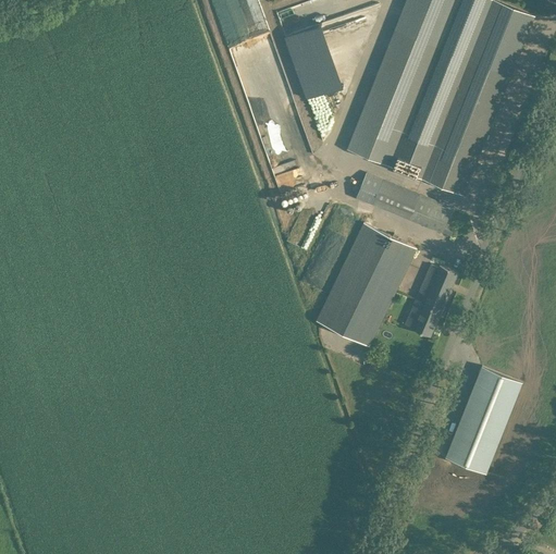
[(317,0),(323,23),(371,9),(368,0),(317,0)]
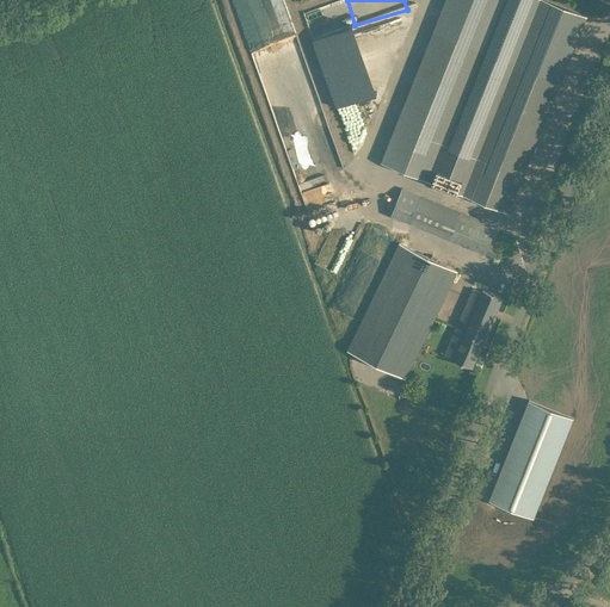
[(536,0),(445,0),(380,166),(509,217),(586,20),(536,0)]
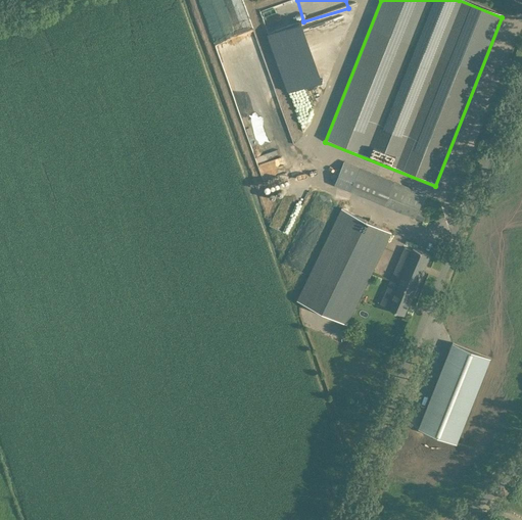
[(287,94),(322,82),(301,25),(267,37),(287,94)]
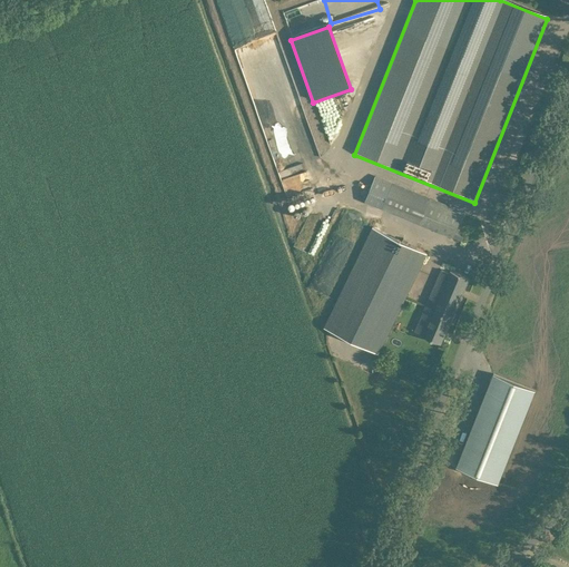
[(267,49),(274,50),(275,33),(257,33),(256,52),(266,54),(267,49)]
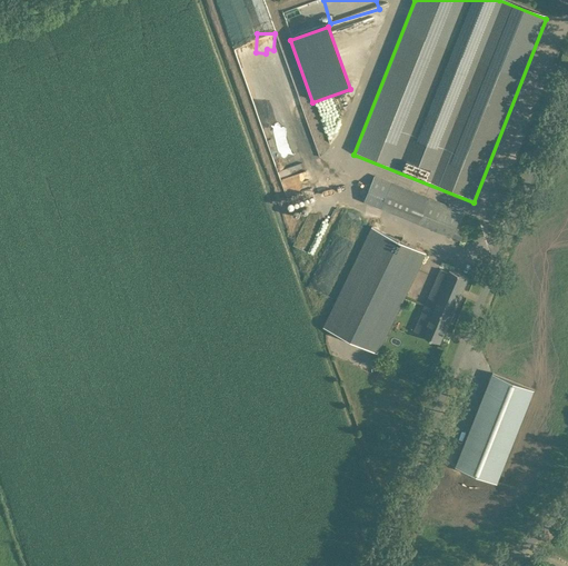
[(364,204),(451,240),(461,215),(374,179),(364,204)]
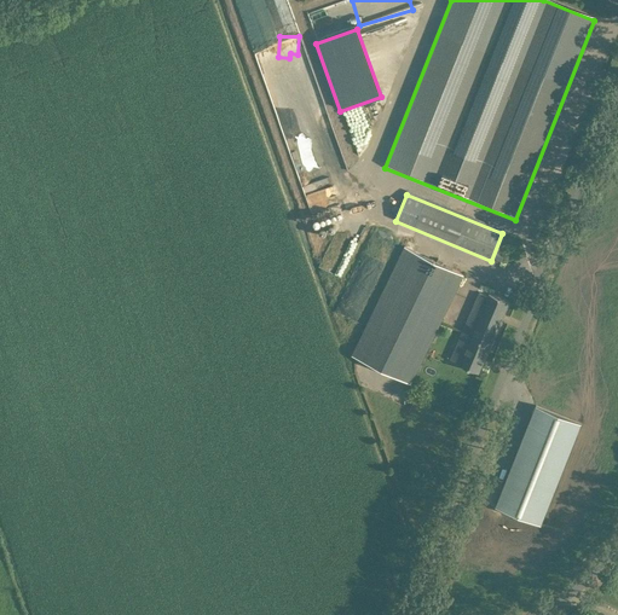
[(403,250),(350,359),(409,387),(461,279),(403,250)]
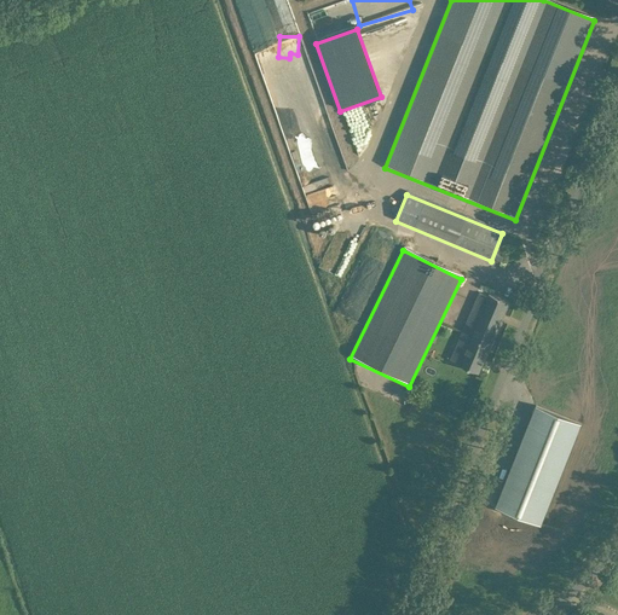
[(457,367),(477,376),(507,306),(487,299),(475,328),(467,324),(455,353),(462,355),(457,367)]
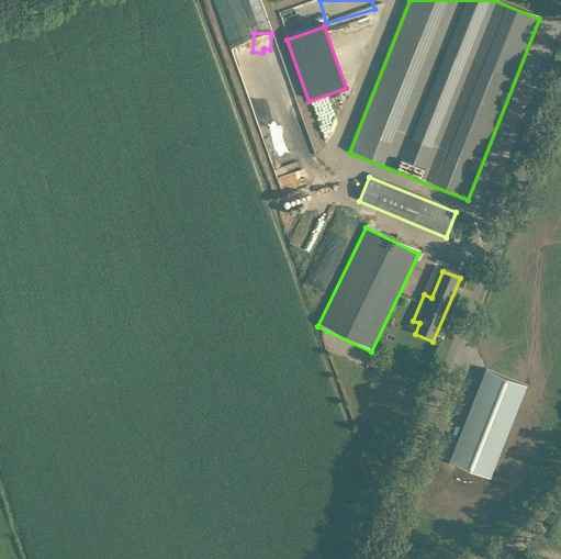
[(526,388),(485,371),(449,464),(490,480),(526,388)]
